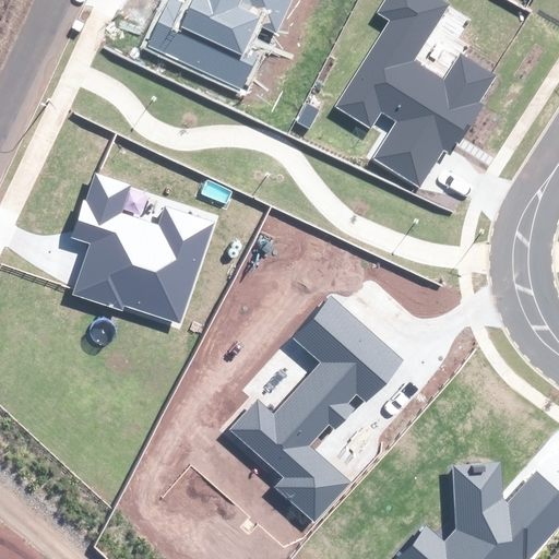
[(167,0),(145,46),(241,91),(259,55),(247,49),(259,24),(276,32),(290,0),(190,0),(189,2),(185,0),(167,0)]
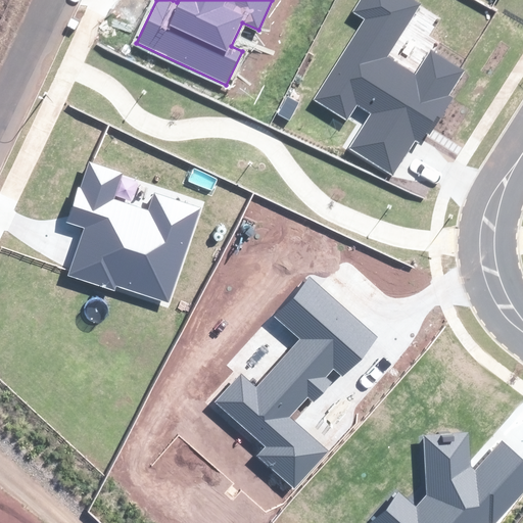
[(348,148),(392,175),(415,139),(421,143),(427,132),(430,134),(453,97),(449,95),(466,69),(431,49),(416,75),(387,57),(421,3),(416,0),(360,0),(351,13),(363,20),(314,99),(347,121),(357,105),(370,113),(348,148)]
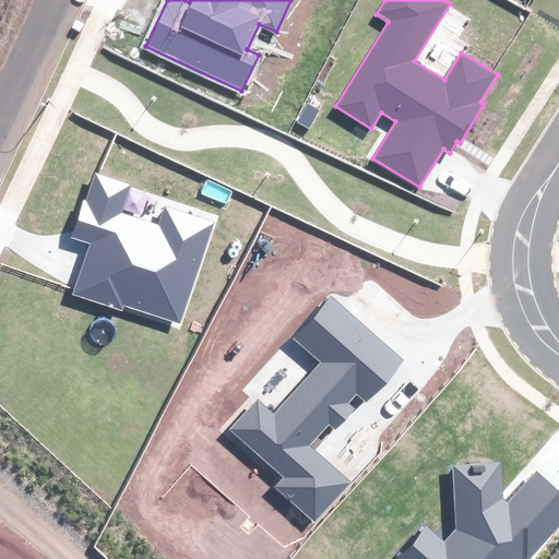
[(126,306),(180,324),(214,223),(165,206),(159,225),(121,213),(131,185),(95,174),(86,201),(83,200),(71,237),(90,244),(73,296),(123,312),(126,306)]
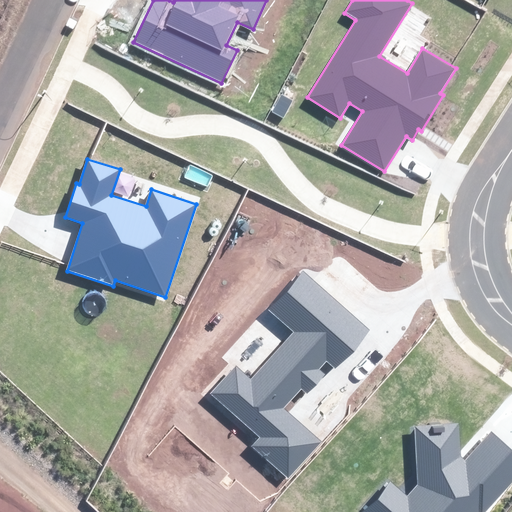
[(291,332),(251,377),(236,364),(210,394),(259,437),(251,446),(289,480),(322,442),(284,408),(302,388),(307,393),(324,374),(319,369),(326,361),(336,369),(371,330),(303,270),(267,310),(291,332)]
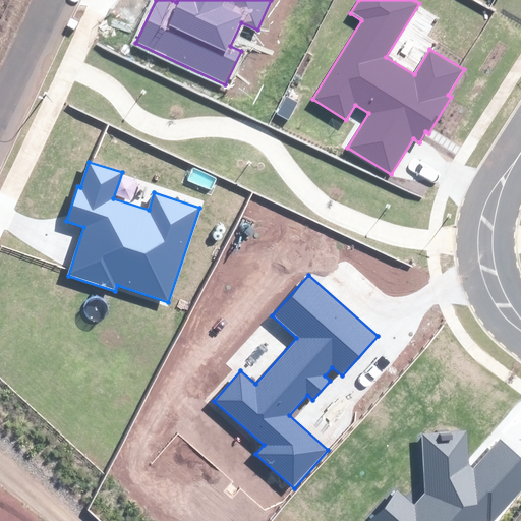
[(493,520),(520,488),(520,458),(500,440),(474,469),(469,465),(467,430),(421,433),(425,494),(414,506),(398,491),(370,520),(493,520)]
